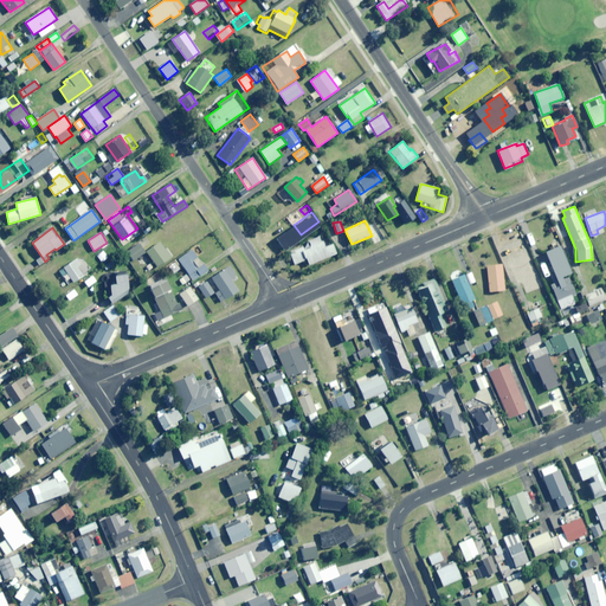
[(523,251),(524,251),(517,234),(505,239),(509,247),(505,249),(521,284),(535,278),(523,251)]
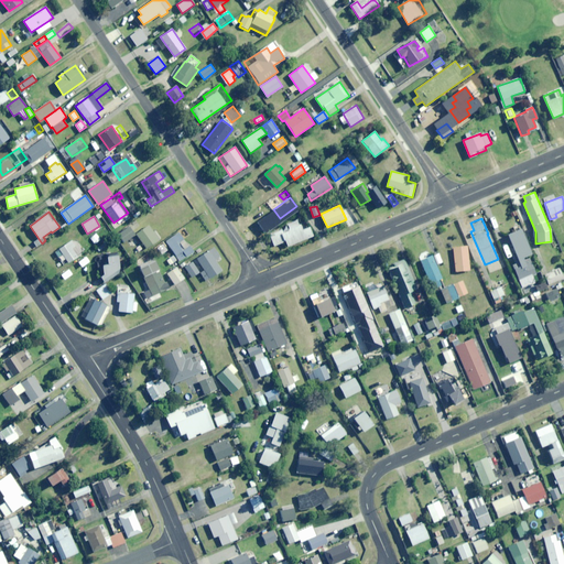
[(310,227),(302,230),(297,219),(288,224),(288,226),(269,234),(274,246),(285,241),(288,247),(313,236),(310,227)]
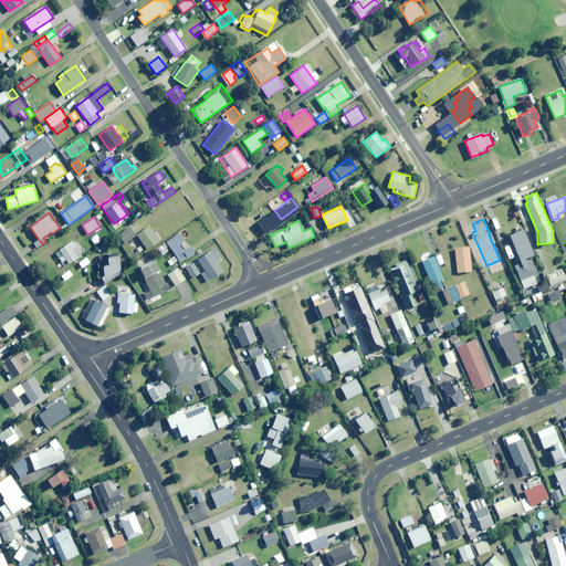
[(147,250),(160,240),(149,226),(137,236),(147,250)]
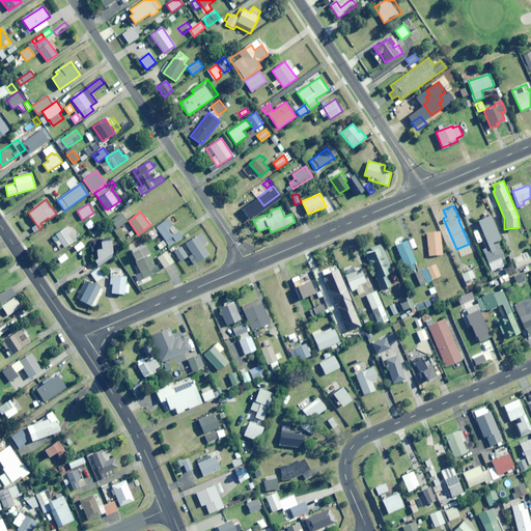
[(117,228),(128,221),(121,213),(111,220),(117,228)]
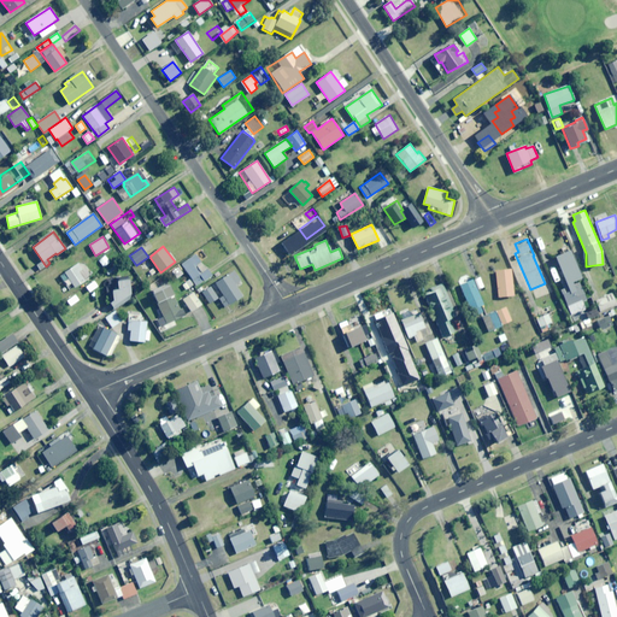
[(579,280),(582,278),(570,251),(554,257),(569,289),(562,293),(571,315),(586,309),(583,301),(587,300),(579,280)]
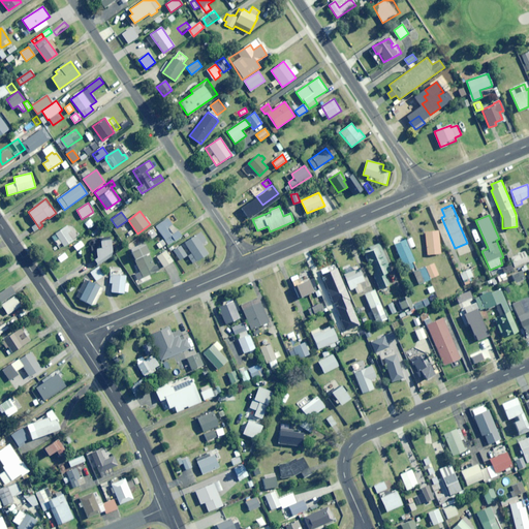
[(168,245),(181,237),(167,218),(155,227),(168,245)]
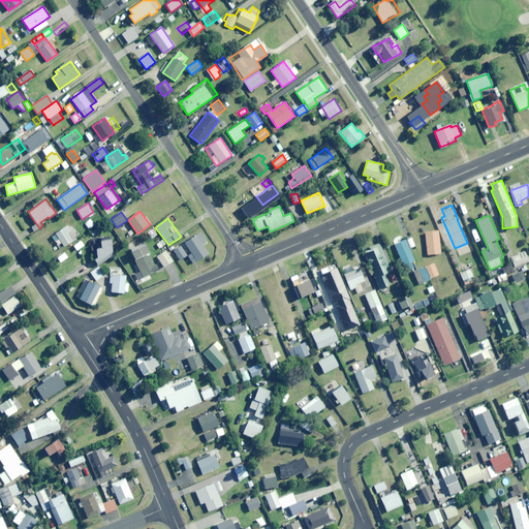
[(64,247),(76,239),(67,225),(56,234),(64,247)]
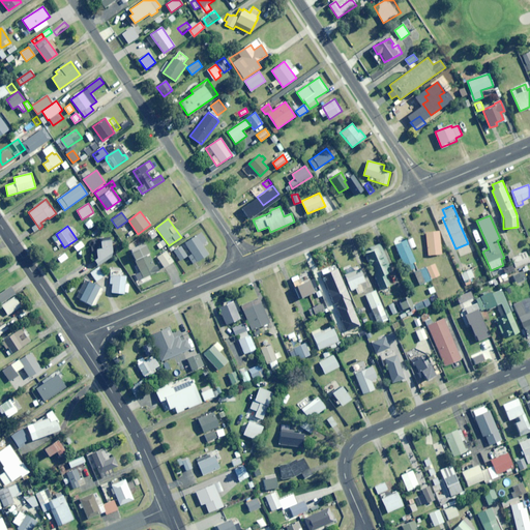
[(429,256),(442,254),(439,231),(425,233),(429,256)]
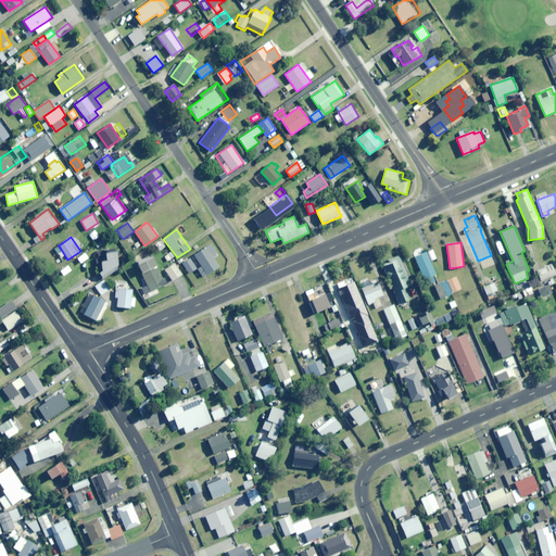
[(212,256),(217,253),(212,244),(194,255),(201,266),(198,268),(203,277),(218,267),(212,256)]
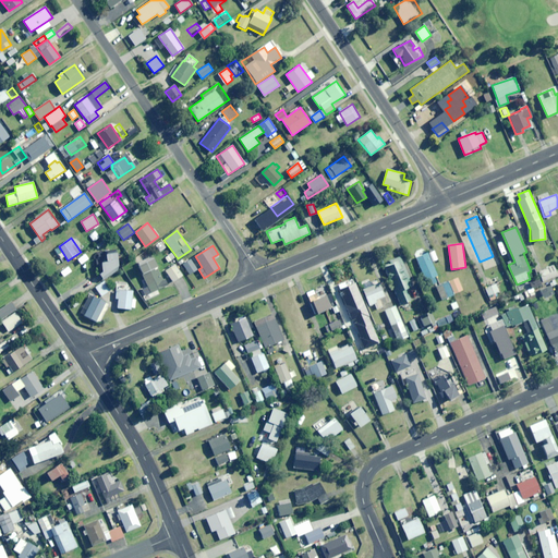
[(99,261),(97,261),(99,276),(105,280),(119,268),(114,250),(97,253),(99,261)]
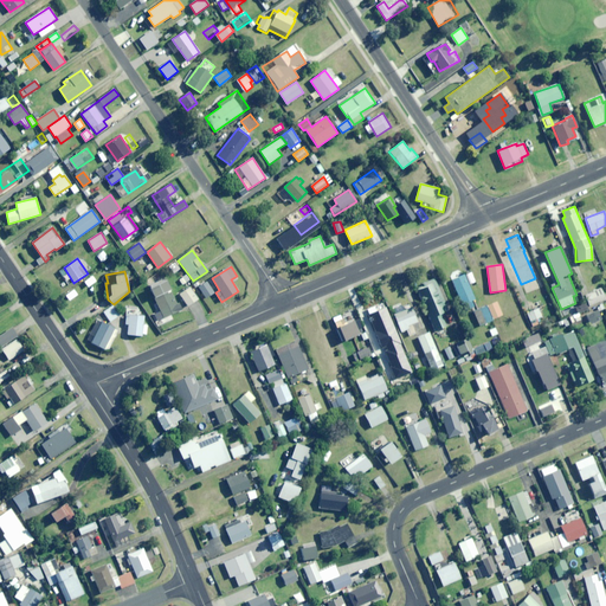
[(477,282),(472,271),(466,275),(470,285),(477,282)]
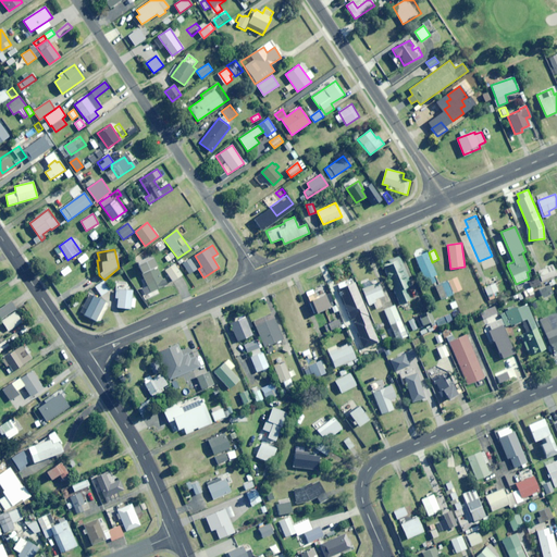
[(169,261),(174,257),(170,252),(164,257),(169,261)]
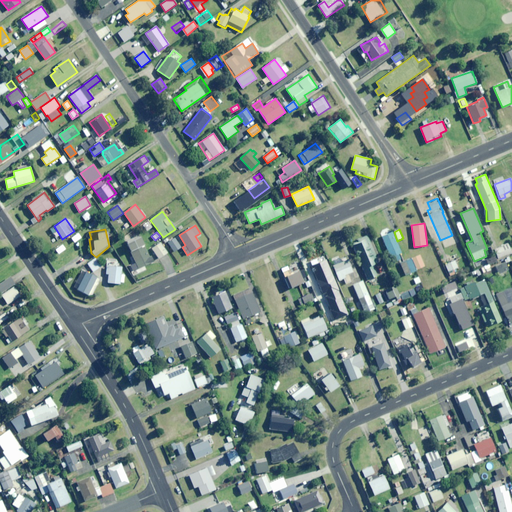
[(398,254),(401,253),(393,232),(382,237),(390,256),(389,257),(391,263),(401,259),(398,254)]
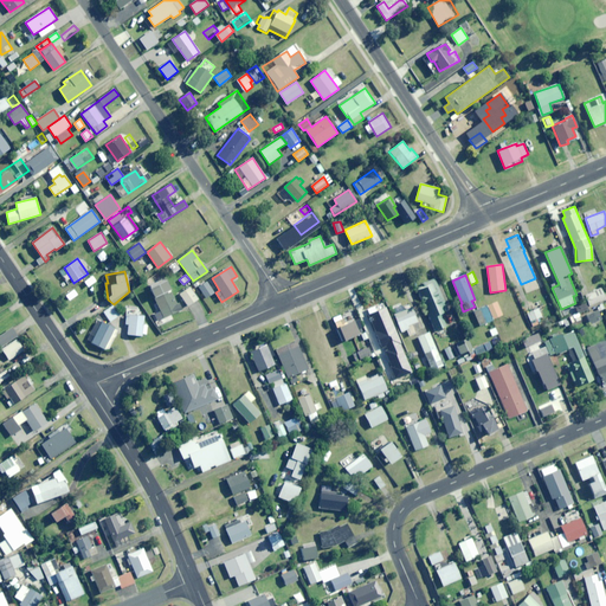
[(442,314),(447,310),(434,278),(423,283),(424,285),(416,289),(420,301),(423,300),(434,330),(446,327),(442,314)]
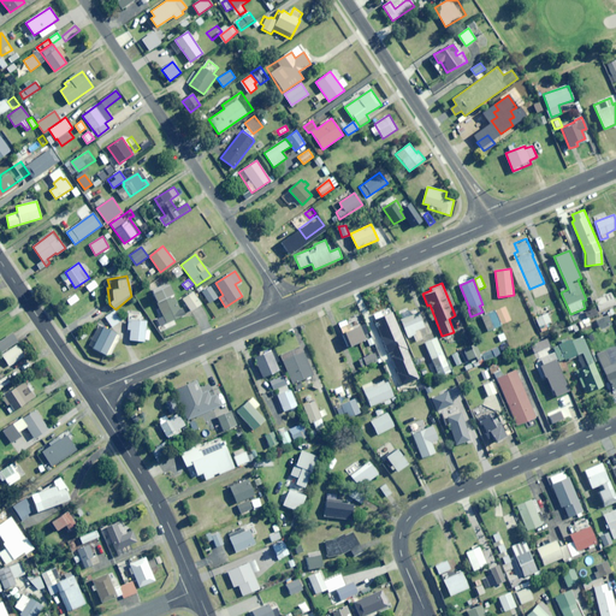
[(157,302),(173,295),(169,285),(153,294),(157,302)]
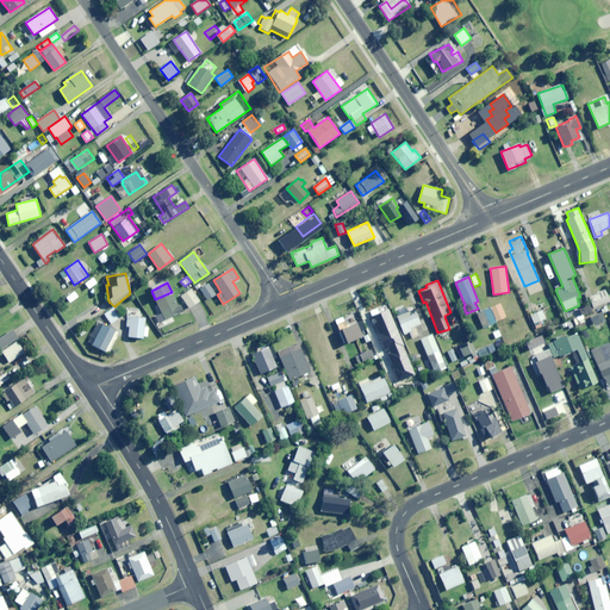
[(207,300),(216,294),(209,284),(200,290),(207,300)]
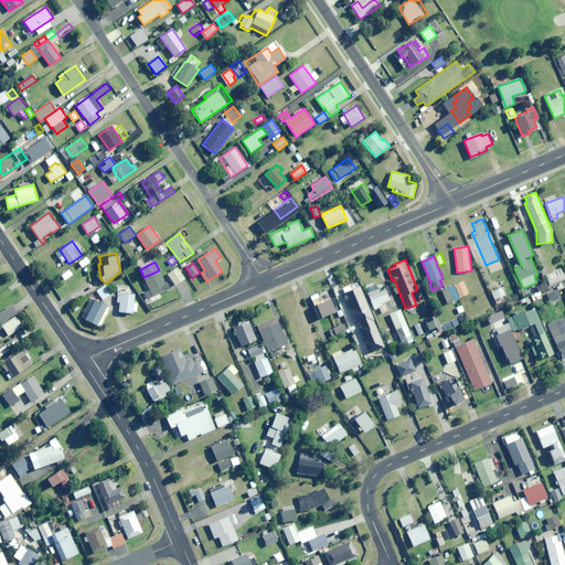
[(176,285),(184,279),(177,267),(168,274),(176,285)]
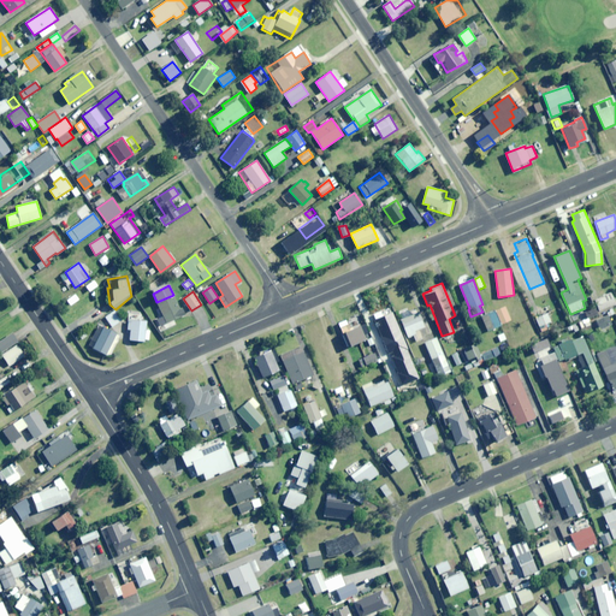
[(599,311),(615,304),(611,294),(594,301),(599,311)]
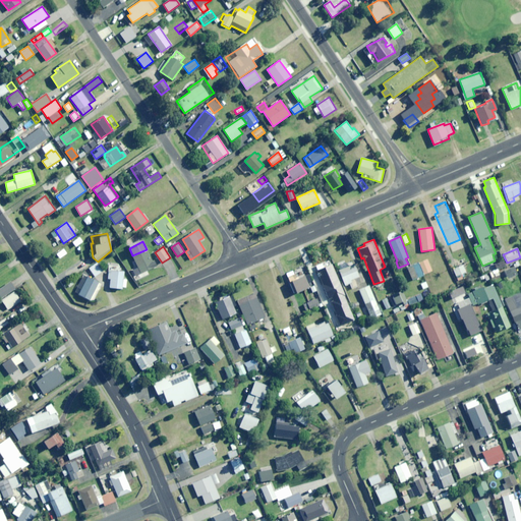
[(153,259),(152,261),(147,249),(133,256),(141,274),(157,267),(153,259)]
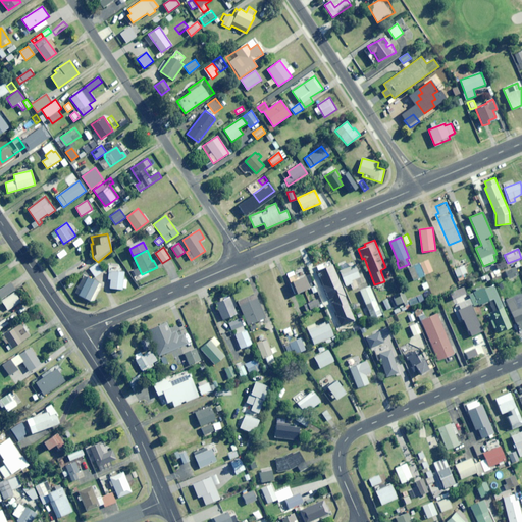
[(414,280),(433,271),(428,260),(408,268),(414,280)]
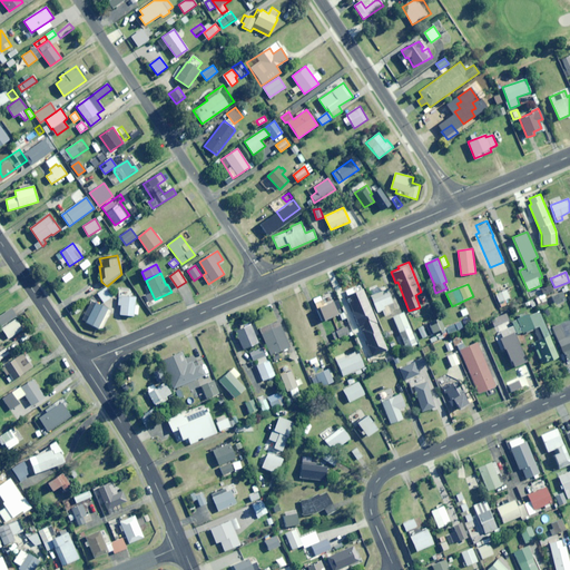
[(393,303),(387,290),(381,292),(379,285),(370,288),(373,295),(371,296),(377,312),(382,311),(384,316),(392,313),(389,305),(393,303)]
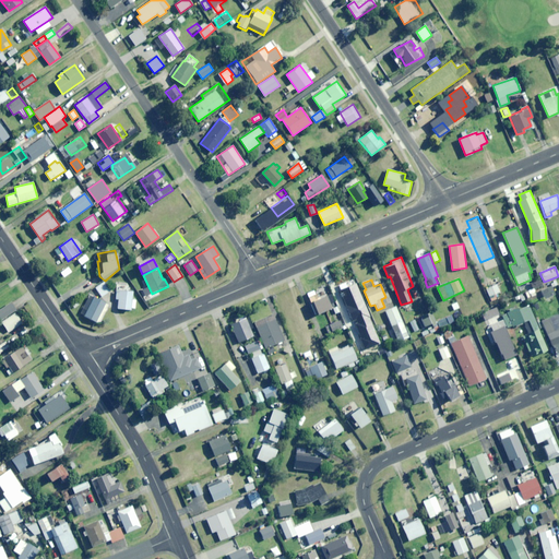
[(102,297),(111,290),(105,282),(95,287),(102,297)]
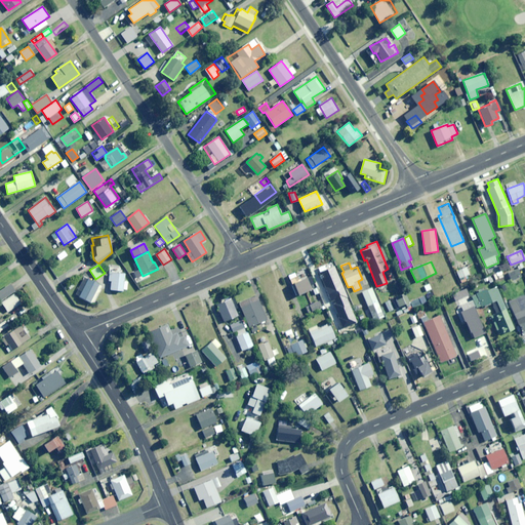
[(465,277),(470,274),(467,267),(456,271),(461,283),(467,281),(465,277)]
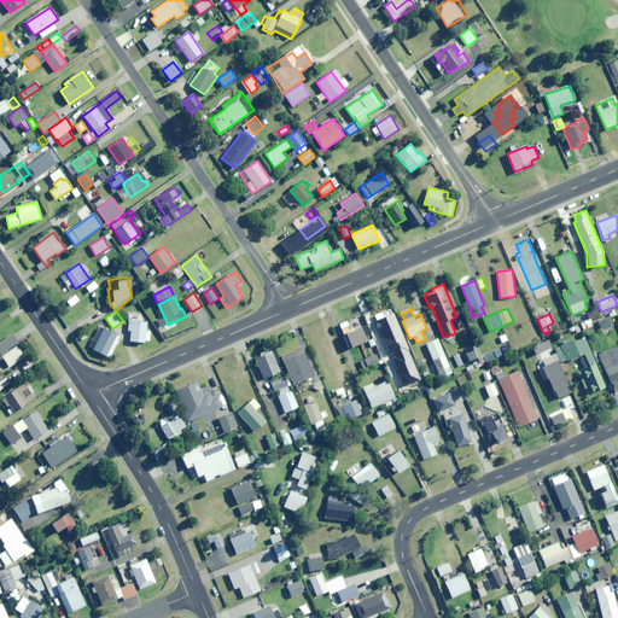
[(614,325),(611,315),(596,321),(601,332),(614,325)]
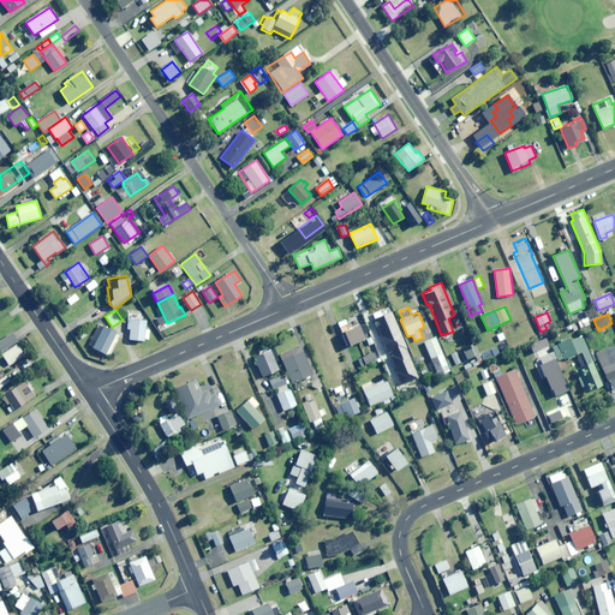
[(376,336),(394,330),(389,317),(371,323),(376,336)]
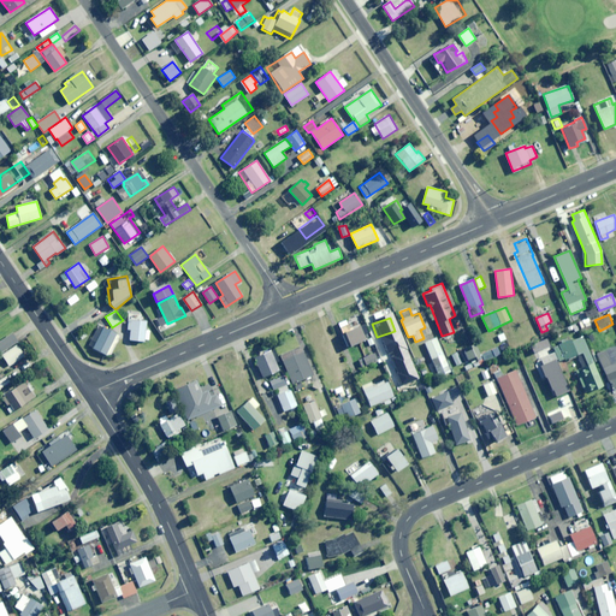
[(146,330),(146,321),(129,320),(128,330),(130,330),(130,341),(149,342),(149,330),(146,330)]
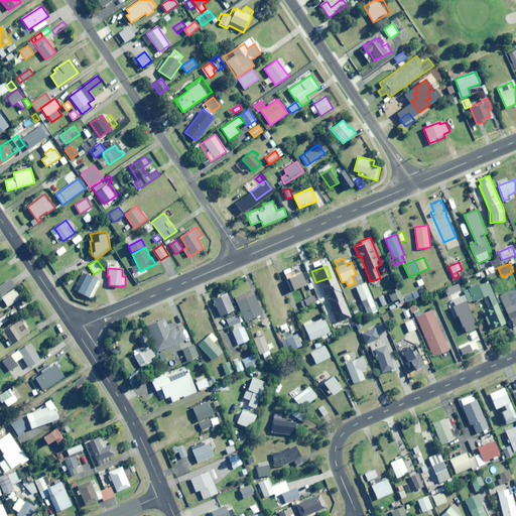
[(292,290),(306,285),(302,273),(288,278),(292,290)]
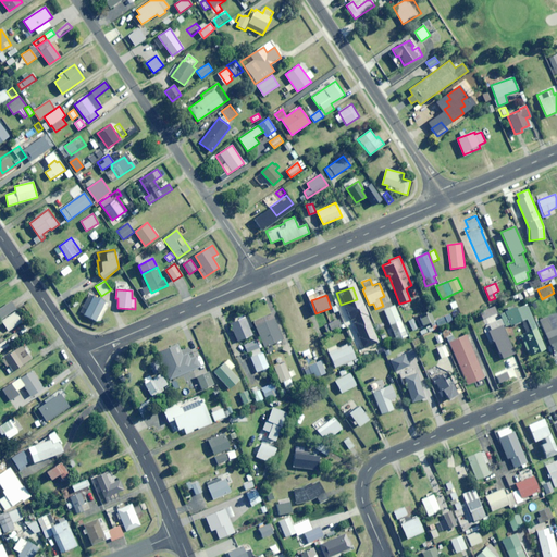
[(99,322),(109,304),(94,296),(84,314),(99,322)]
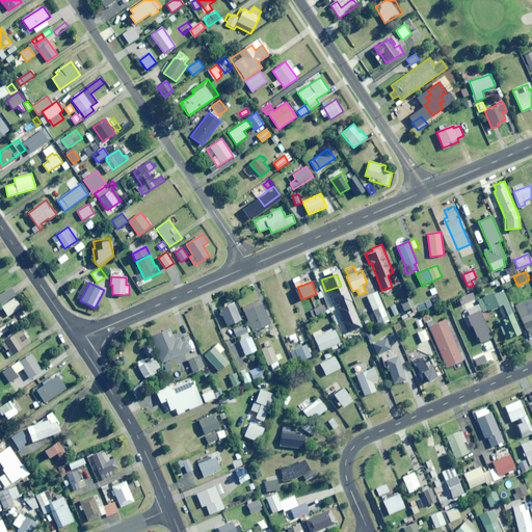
[(0,294),(0,303),(1,306),(14,296),(16,296),(10,288),(0,294)]
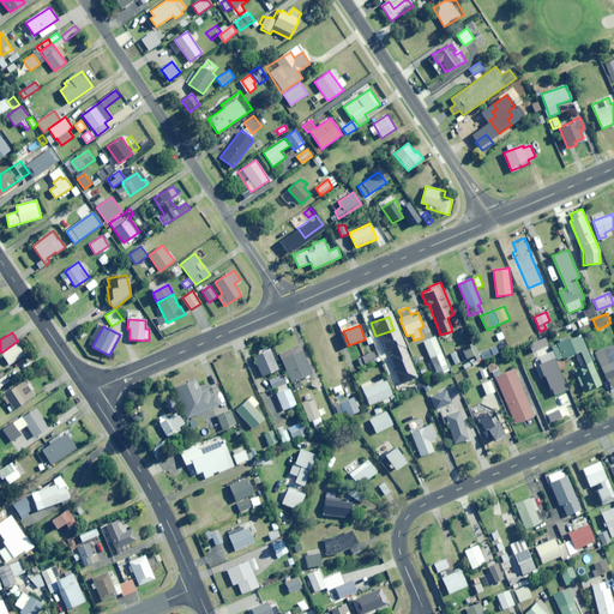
[(584,391),(601,385),(581,336),(570,339),(570,338),(553,345),(559,360),(576,353),(582,366),(575,369),(584,391)]
